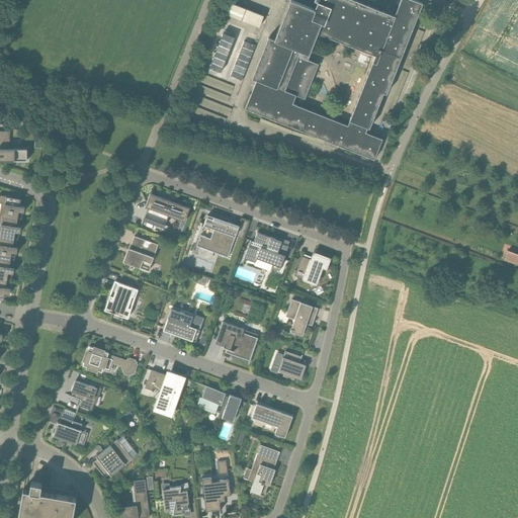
[(290,0),(274,40),(268,37),(252,79),(256,80),(245,108),(374,160),(382,140),(365,133),(367,128),(368,130),(382,93),(386,95),(423,3),(414,0),(400,0),(395,15),(356,0),(290,0)]
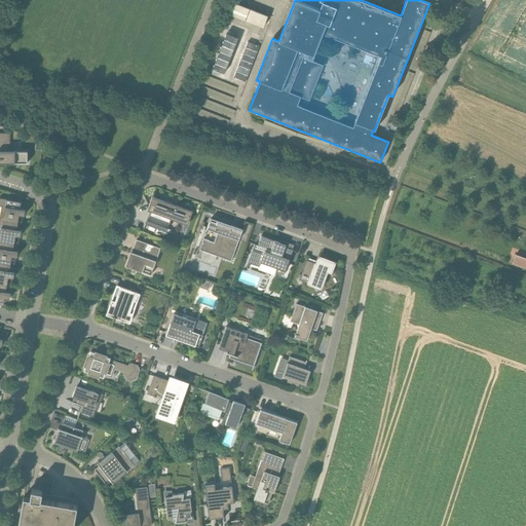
[(262,29),(267,17),(231,4),(227,15),(262,29)]
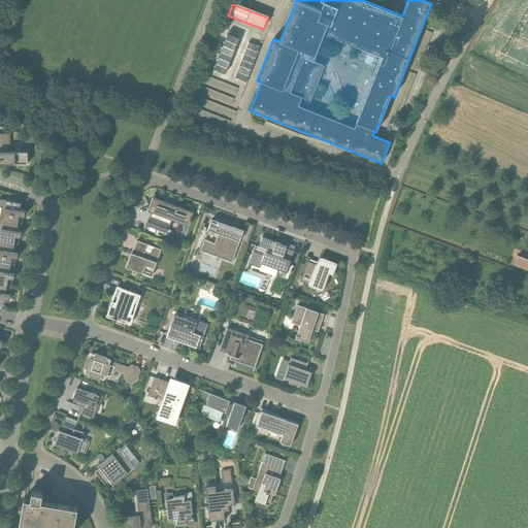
[(227,33),(213,69),(225,73),(239,38),(227,33)]
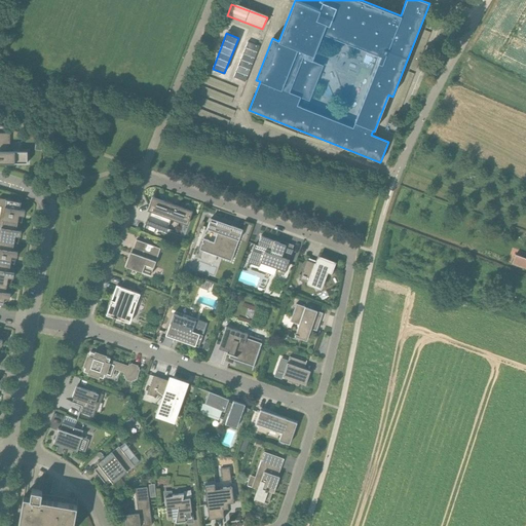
[(248,42),(233,77),(246,82),(259,46),(248,42)]
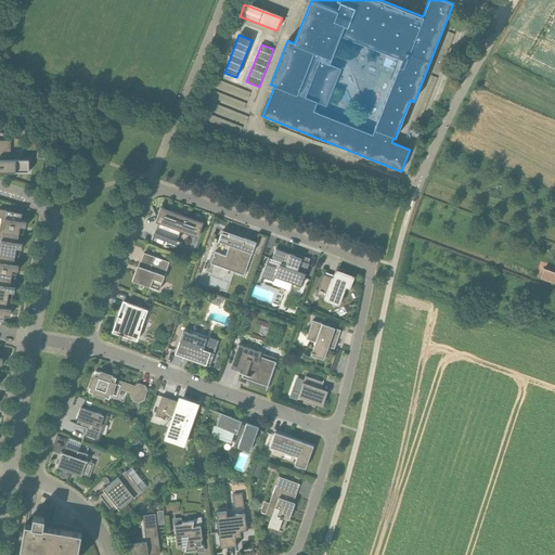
[(244,110),(247,103),(236,98),(230,98),(222,94),(223,105),(217,102),(217,98),(219,92),(211,89),(213,97),(207,106),(208,118),(217,123),(216,117),(221,117),(235,124),(231,133),(241,133),(248,116),(244,113),(244,110)]
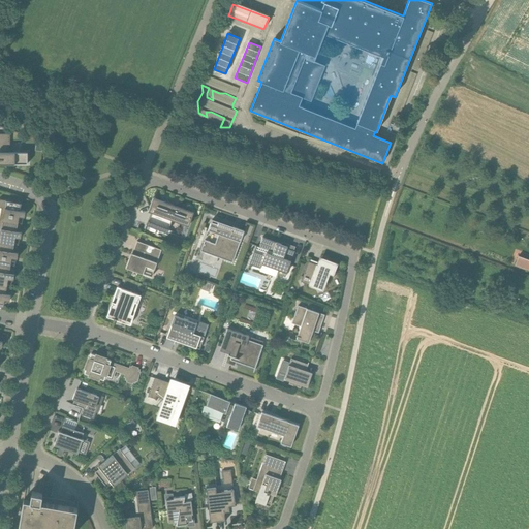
[(27,153),(7,153),(7,134),(0,134),(0,164),(27,164),(27,153)]
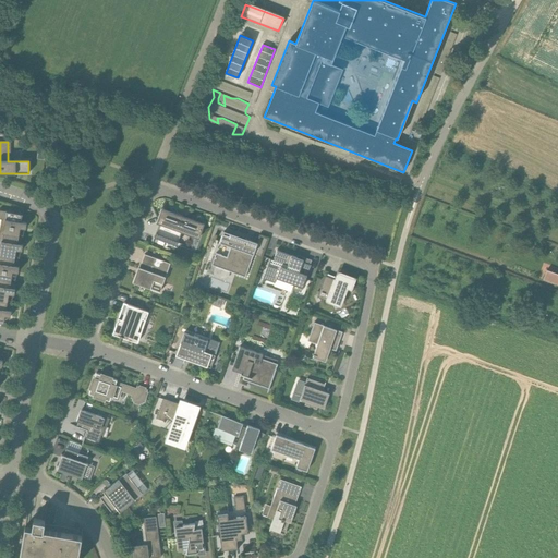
[(202,237),(199,235),(204,225),(183,217),(183,215),(173,211),(173,213),(161,209),(156,223),(159,225),(154,241),(162,244),(164,241),(177,245),(182,232),(192,235),(192,251),(196,253),(202,237)]
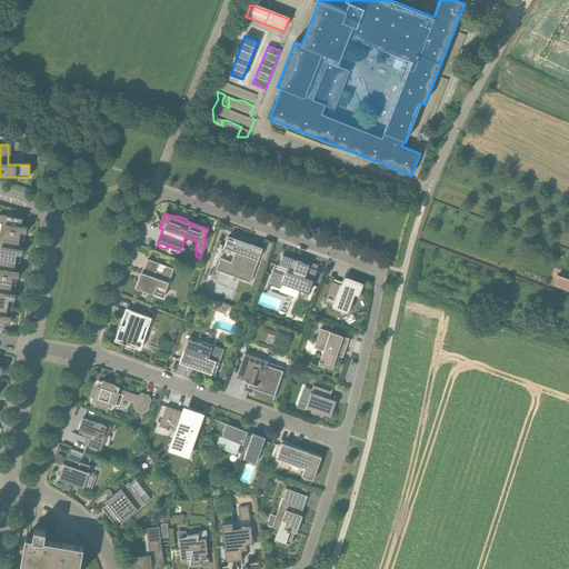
[(0,236),(20,240),(21,232),(27,233),(28,228),(21,227),(22,219),(0,215),(0,223),(2,225),(0,235),(0,236)]
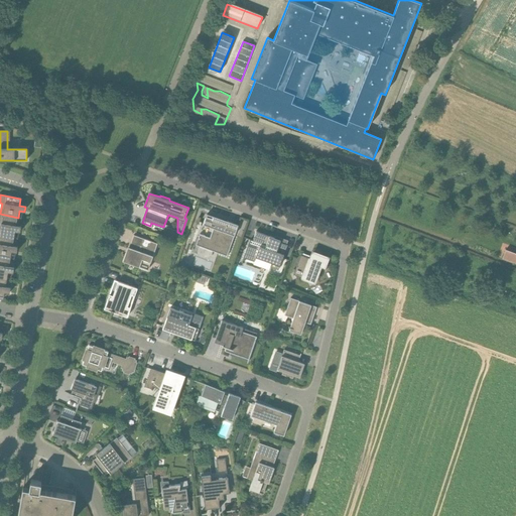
[(0,235),(14,238),(15,231),(20,232),(21,227),(20,227),(21,218),(18,218),(0,214),(0,235)]
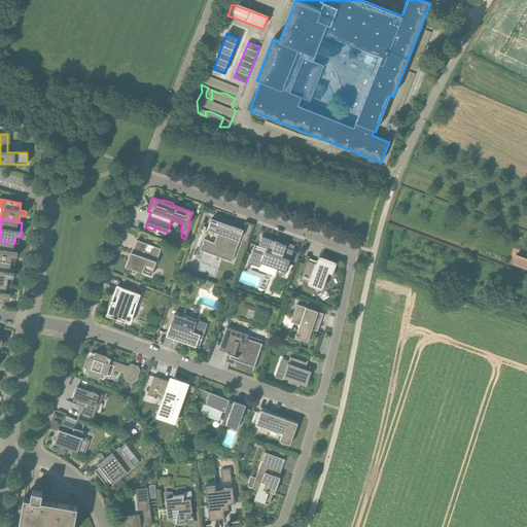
[(243,230),(211,218),(207,230),(218,234),(214,245),(203,242),(200,250),(232,262),(243,230)]
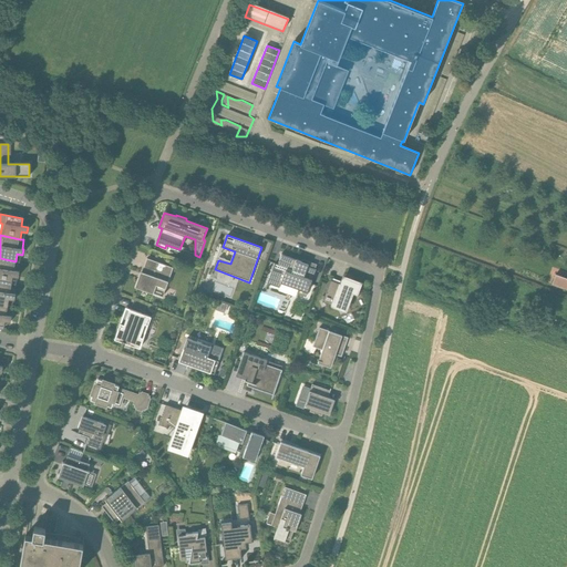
[(301,263),(281,255),(278,265),(275,264),(268,284),(279,288),(281,284),(299,290),(297,295),(306,298),(316,270),(316,269),(317,265),(302,259),(301,263)]
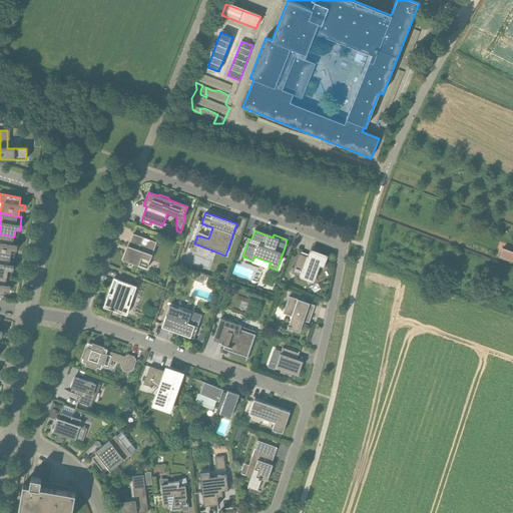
[(0,254),(11,257),(12,250),(17,251),(18,245),(17,245),(18,237),(14,236),(0,233),(0,254)]
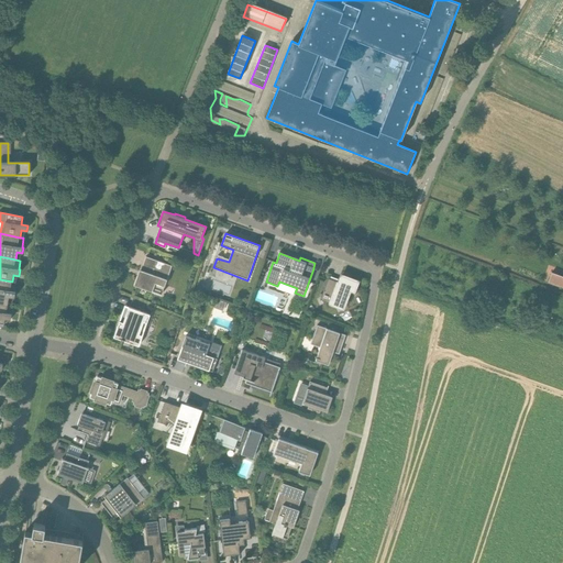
[(134,285),(136,286),(162,295),(172,266),(146,257),(142,271),(140,269),(134,285)]
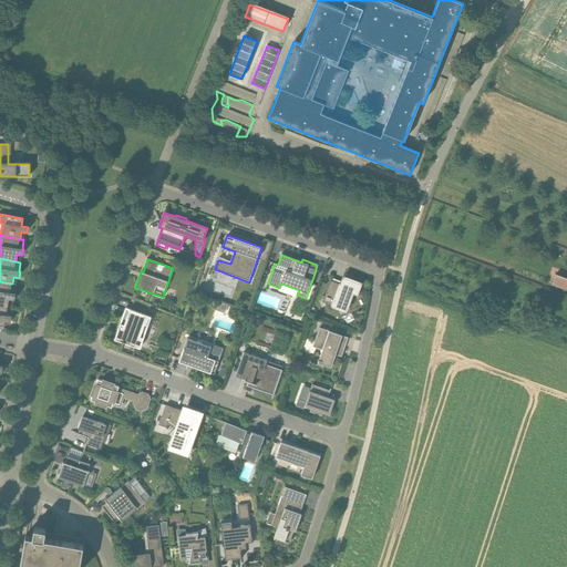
[(566,277),(557,274),(553,285),(566,289),(566,277)]
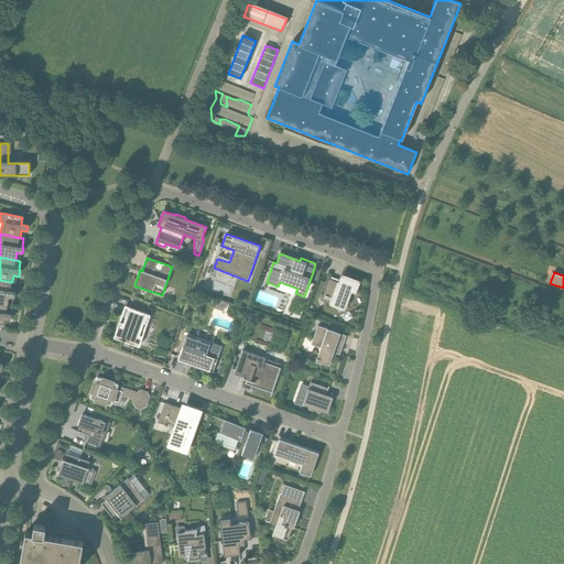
[(344,310),(345,305),(350,291),(355,292),(358,282),(344,277),(342,281),(329,277),(321,301),(344,310)]
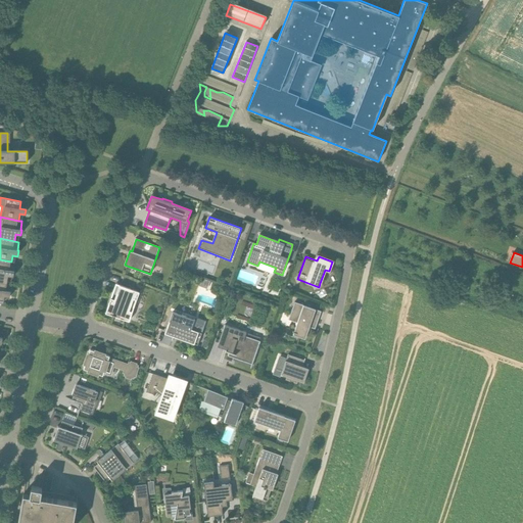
[(0,281),(7,282),(8,276),(13,277),(14,271),(13,271),(14,263),(11,262),(0,259),(0,281)]
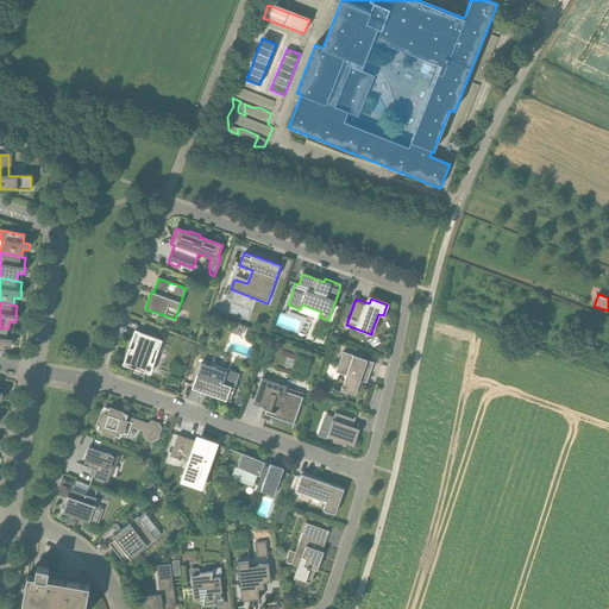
[(0,351),(5,353),(6,345),(12,346),(13,340),(12,339),(13,330),(8,328),(0,327),(0,351)]
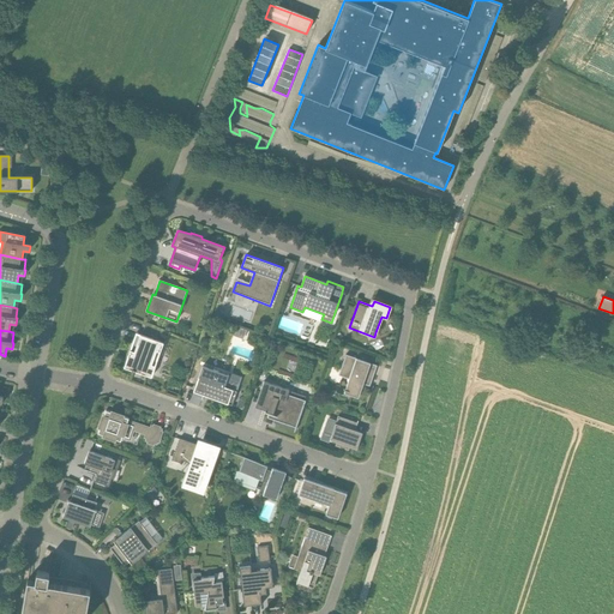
[(125,368),(151,378),(163,343),(137,333),(125,368)]
